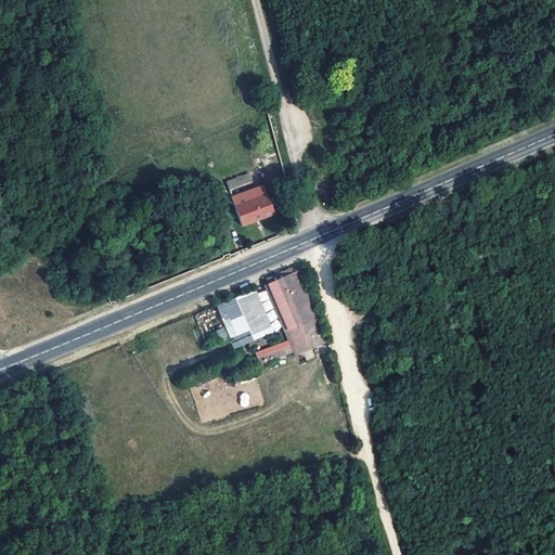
[(261,184),(256,169),(227,182),(231,195),(261,184)]
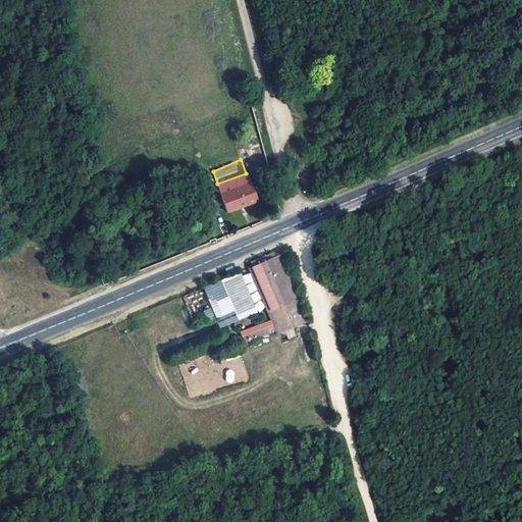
[(257,201),(246,173),(217,184),(229,212),(257,201)]
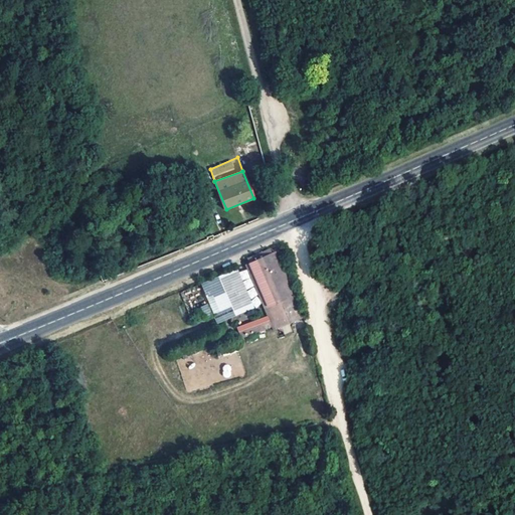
[(274,330),(304,318),(282,247),(245,265),(274,330)]
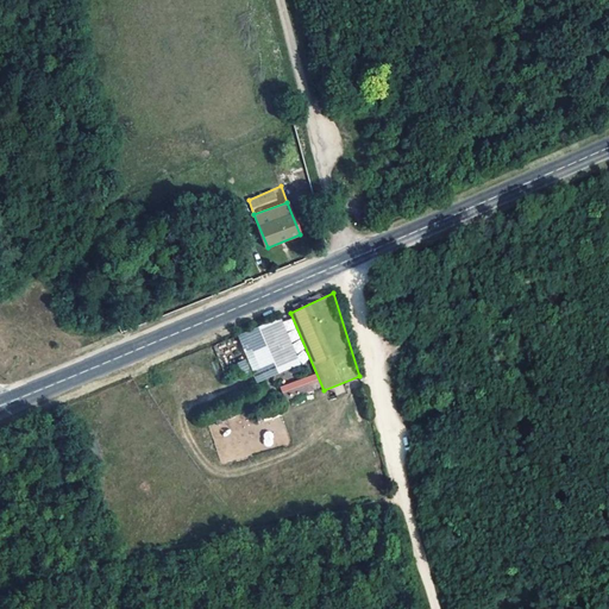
[(282,318),(238,334),(256,382),(302,364),(297,351),(303,349),(300,340),(292,344),(282,318)]
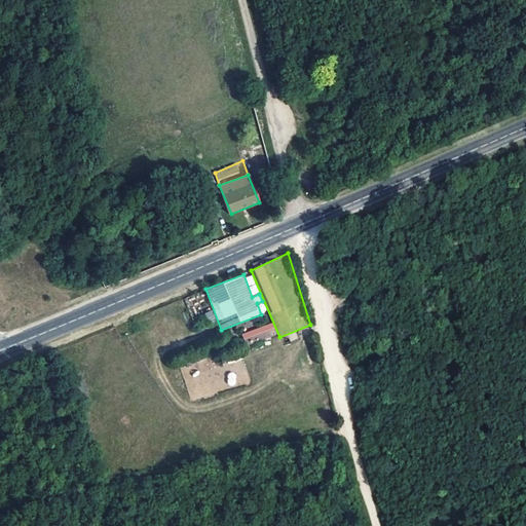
[(212,310),(204,313),(210,324),(217,321),(212,310)]
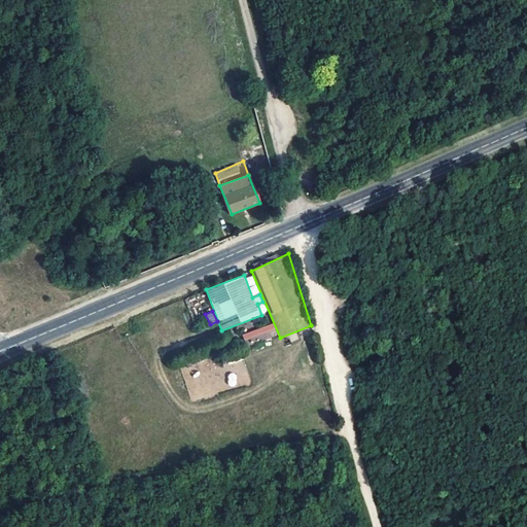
[(229,386),(237,385),(236,373),(227,374),(229,386)]
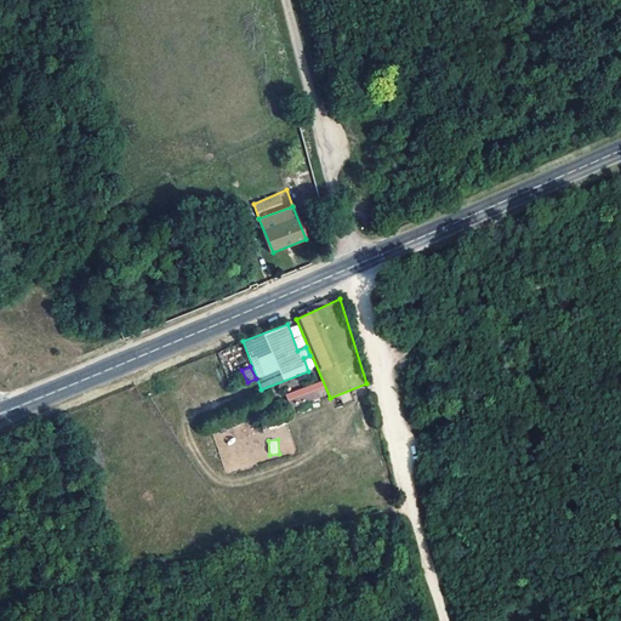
All buildings are outlined.
